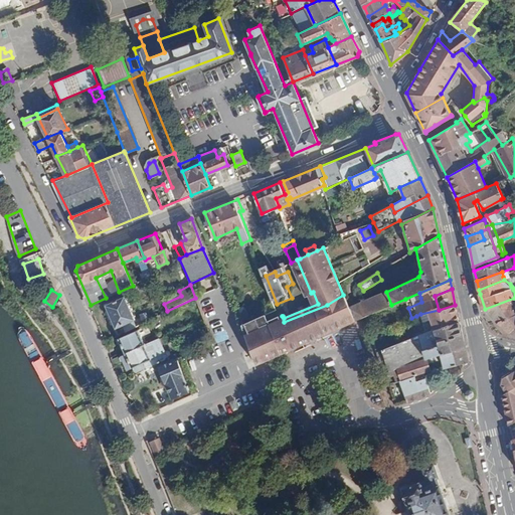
[(391,305),(386,292),(350,309),(355,321),(359,320),(365,317),(391,305)]
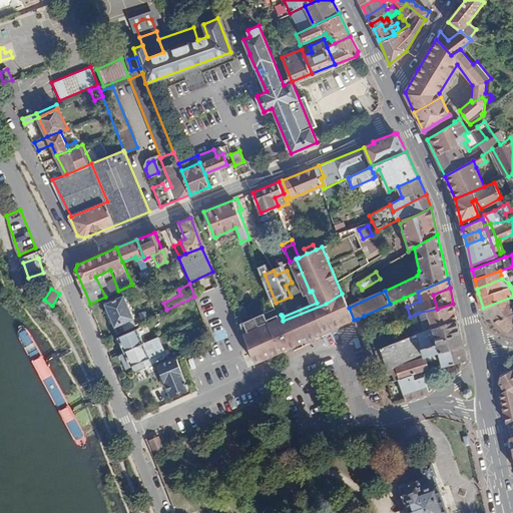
[(419,297),(418,292),(404,298),(406,303),(419,297)]
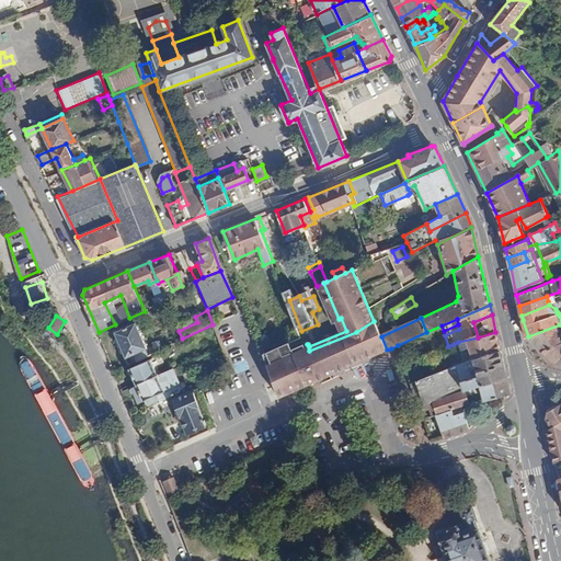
[(137,321),(116,331),(127,356),(148,347),(137,321)]
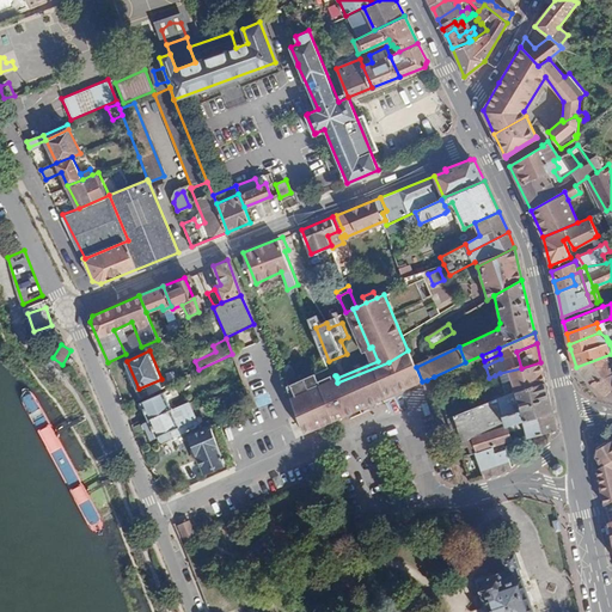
[(337,383),(350,414),(352,414),(361,409),(372,404),(422,381),(416,367),(408,350),(389,362),(337,383)]
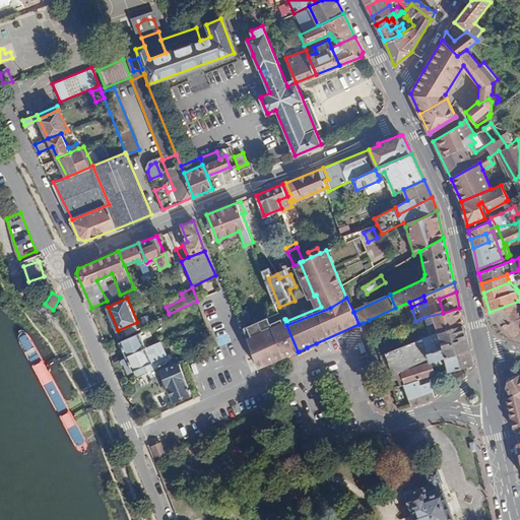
[(490,312),(504,326),(516,321),(519,318),(519,302),(519,301),(490,312)]
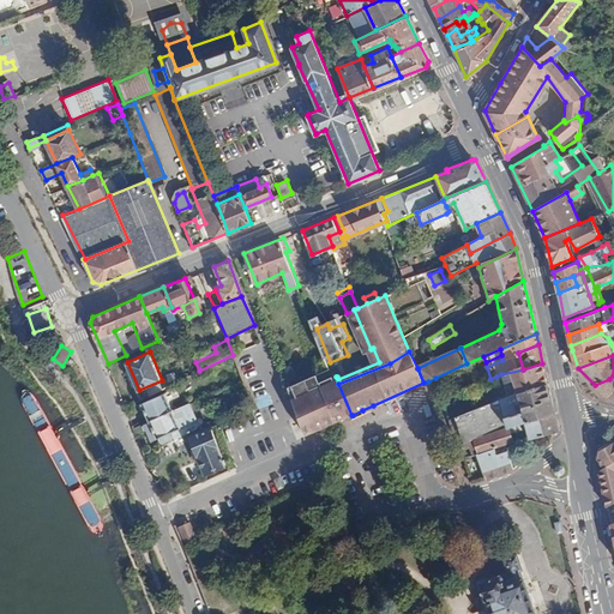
[(542,363),(523,369),(501,374),(504,381),(509,380),(510,386),(491,393),(493,402),(547,383),(542,363)]
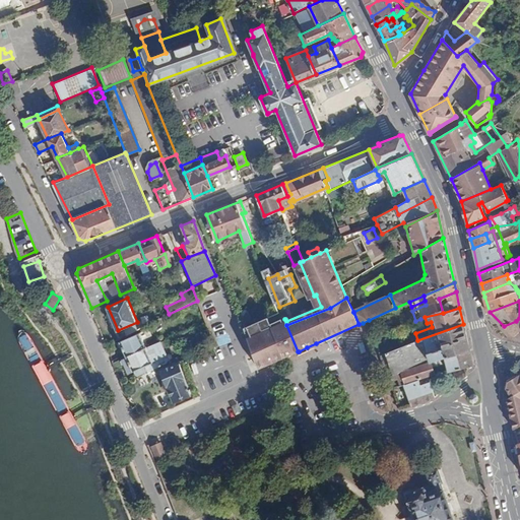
[(271,317),(245,328),(261,369),(298,351),(286,325),(284,319),(274,324),(271,317)]
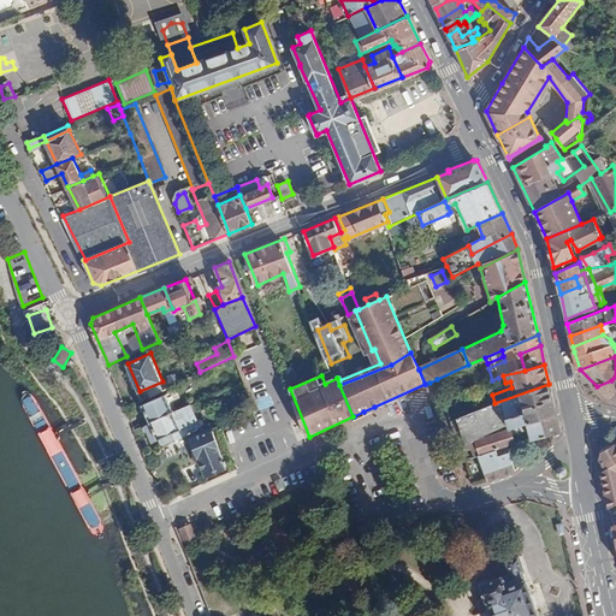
[(608,398),(611,395),(615,389),(615,377),(611,380),(597,386),(608,398)]
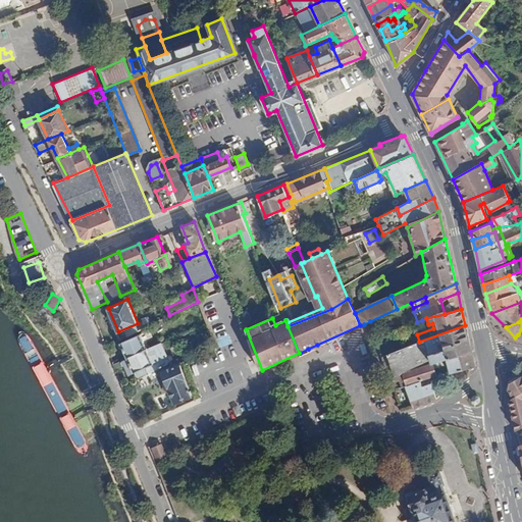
[(394,375),(470,349),(465,325),(419,342),(386,355),(394,375)]
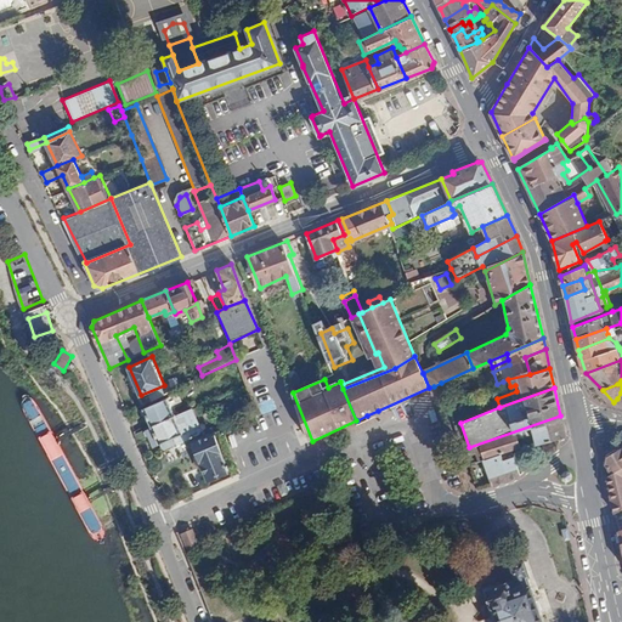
[(143,407),(152,425),(174,417),(167,399),(143,407)]
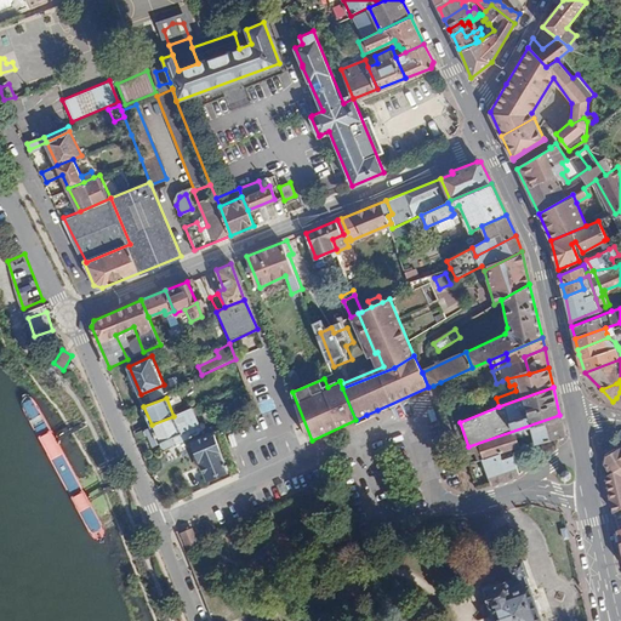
[(152,425),(136,432),(138,439),(148,436),(153,446),(159,443),(163,450),(200,434),(191,409),(174,416),(152,425)]
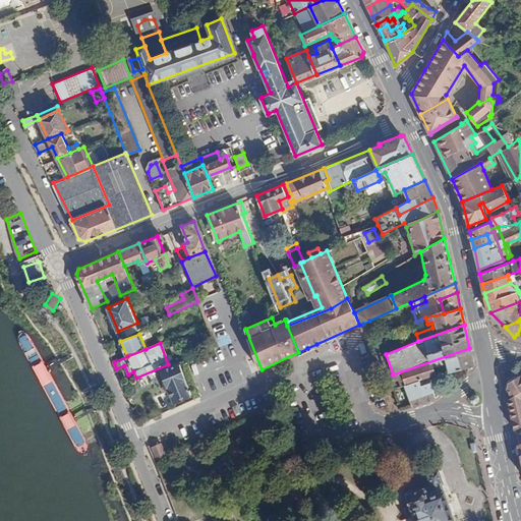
[(403,386),(428,378),(435,375),(431,366),(446,361),(448,368),(442,370),(443,373),(473,363),(469,348),(393,374),(390,375),(392,380),(398,378),(399,384),(400,387),(403,386)]
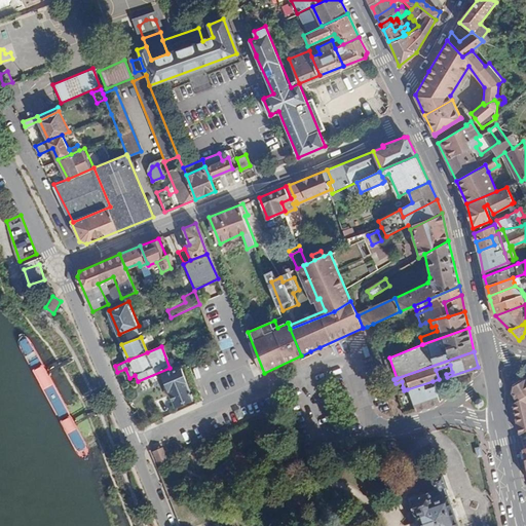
[(182,370),(164,378),(179,407),(195,399),(182,370)]
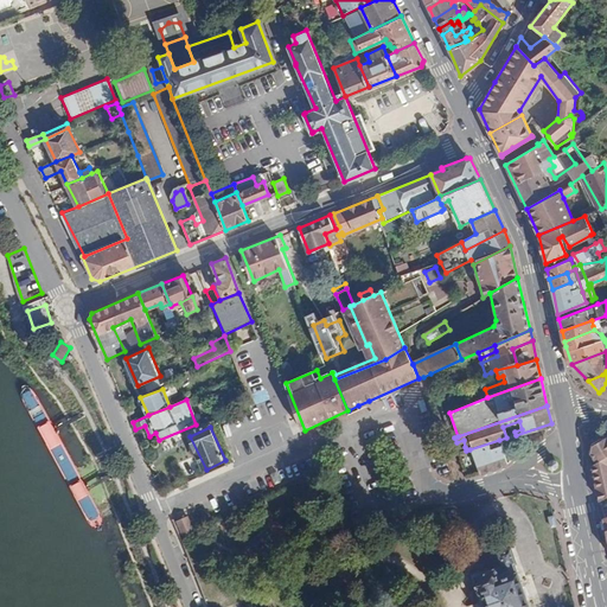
[(606,451),(606,434),(593,442),(590,449),(594,458),(606,451)]
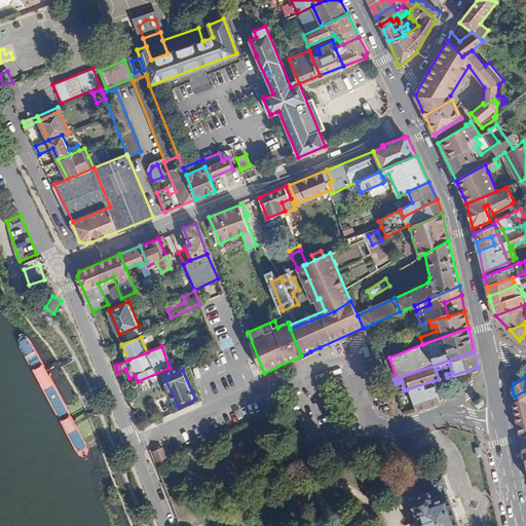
[(439,404),(438,398),(433,381),(407,389),(414,411),(439,404)]
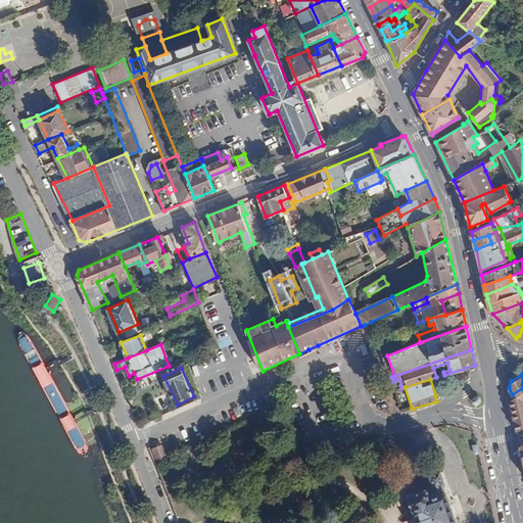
[(509,396),(509,398),(522,390),(522,388),(512,394),(509,396)]
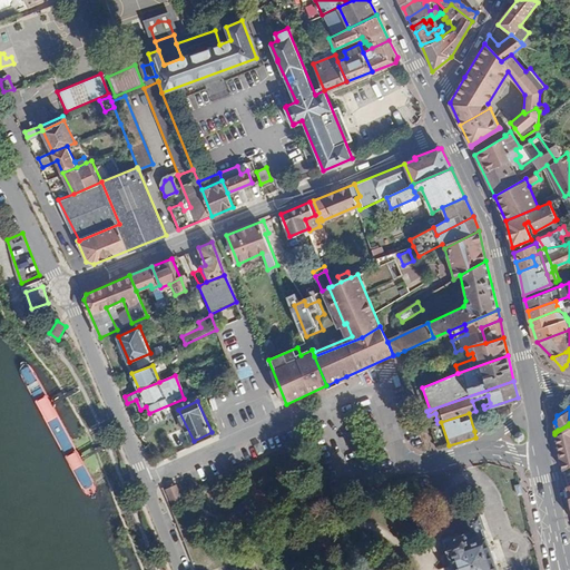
[(569,425),(554,434),(562,468),(569,462),(569,425)]
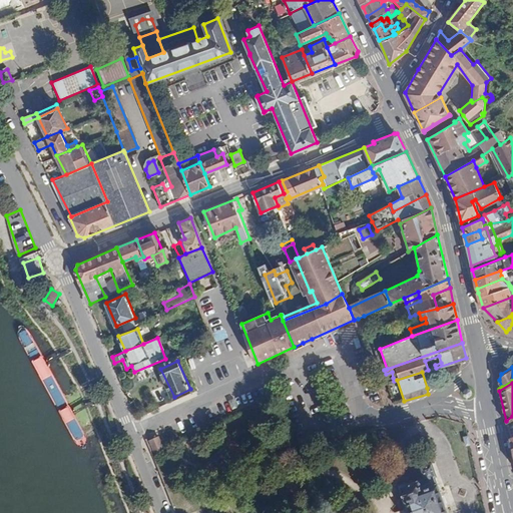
[(472,399),(473,397),(473,396),(473,394),(472,393),(471,392),(469,391),(468,391),(466,392),(465,393),(464,394),(464,396),(464,397),(465,399),(466,400),(468,400),(469,400),(471,400),(472,399)]
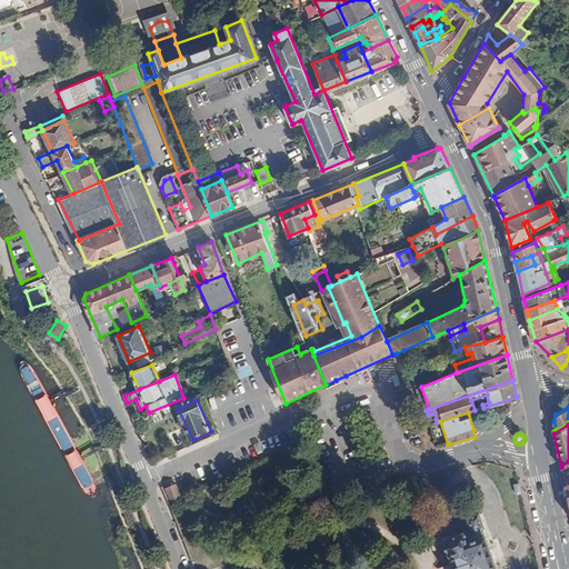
[(176,483),(165,488),(171,502),(182,498),(176,483)]
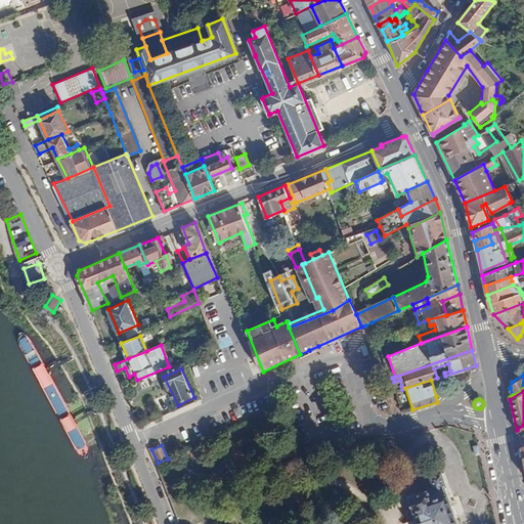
[(440,474),(427,479),(431,491),(419,496),(409,499),(416,518),(418,518),(419,523),(455,523),(445,494),(444,494),(442,487),(444,486),(440,474)]
